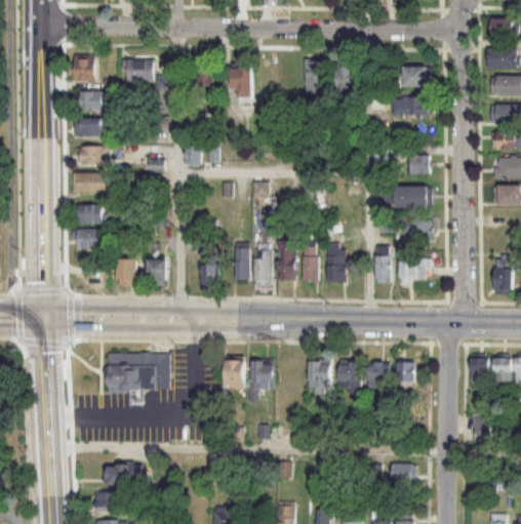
[(512,17),(487,17),(487,36),(512,36),(512,17)]
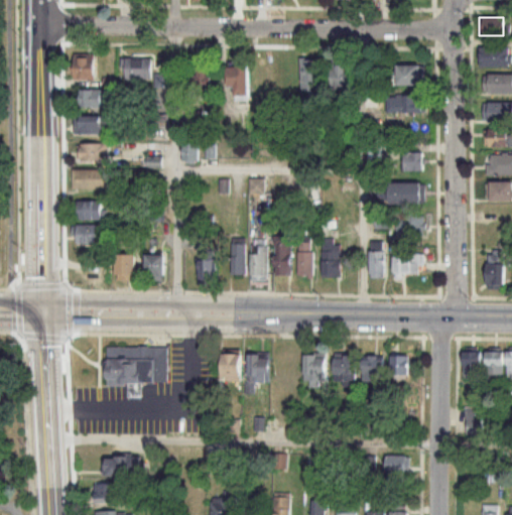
[(477,66),(507,66),(507,46),(477,46),(477,66)]
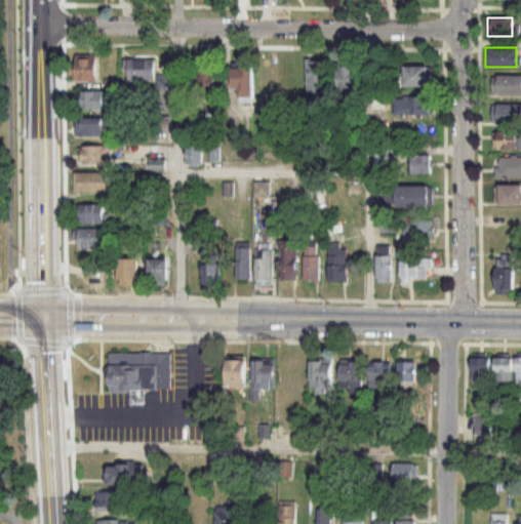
[(93,53),(71,53),(71,81),(93,81),(93,53)]
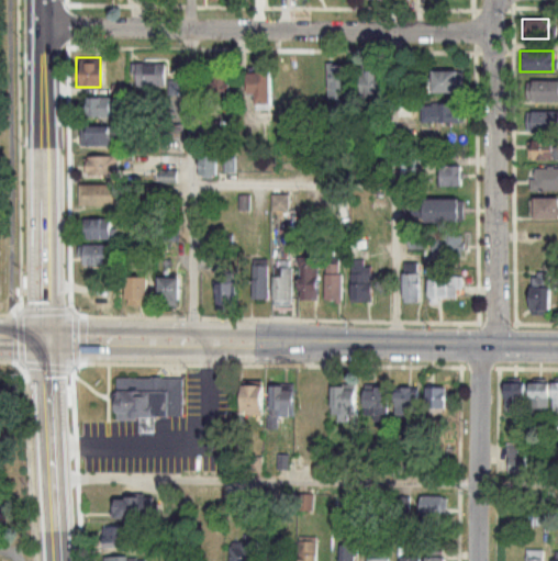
[(299,63),(277,63),(277,99),(299,99),(299,63)]
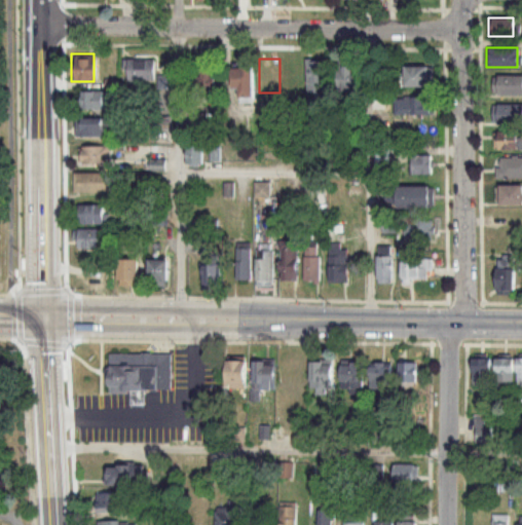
[(152,60),(123,60),(123,80),(152,80),(152,60)]
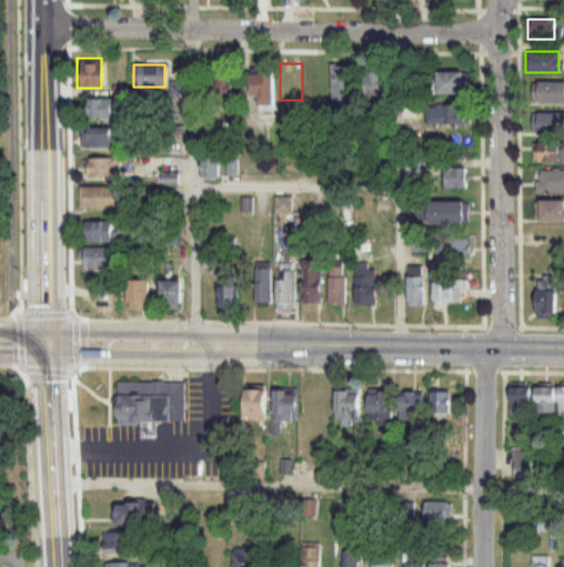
[(328,100),(353,100),(353,66),(328,66),(328,100)]
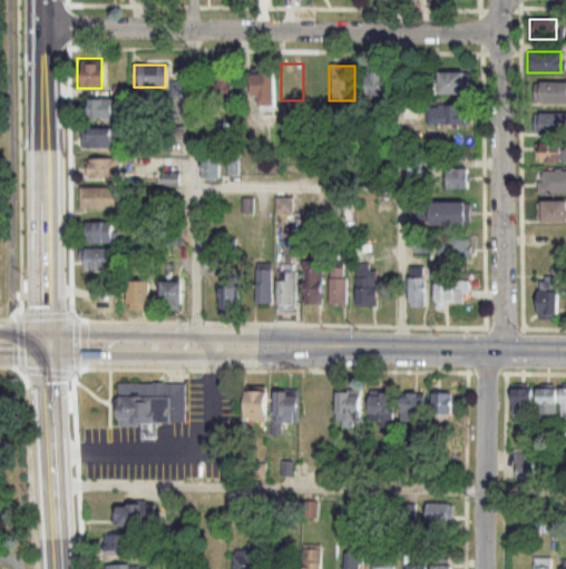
[(384,101),(384,69),(363,69),(363,101),(384,101)]
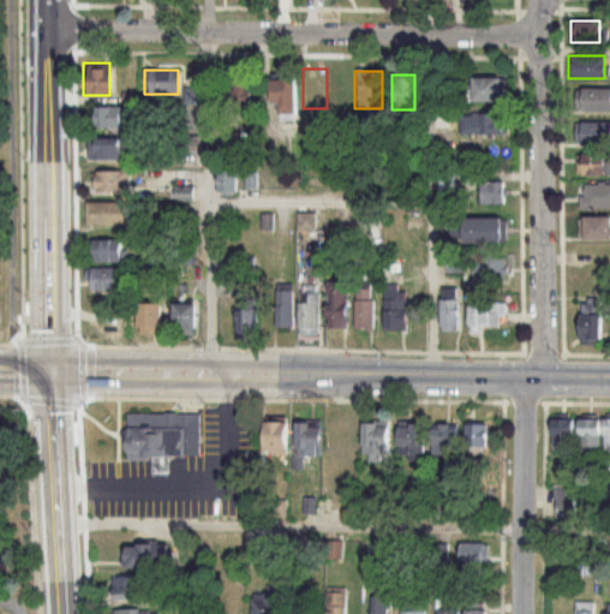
[(268,78),(268,114),(292,114),(292,78),(268,78)]
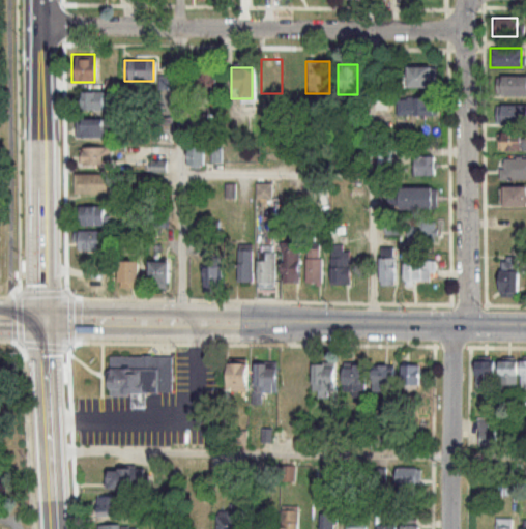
[(433,67),(404,67),(404,88),(433,88),(433,67)]
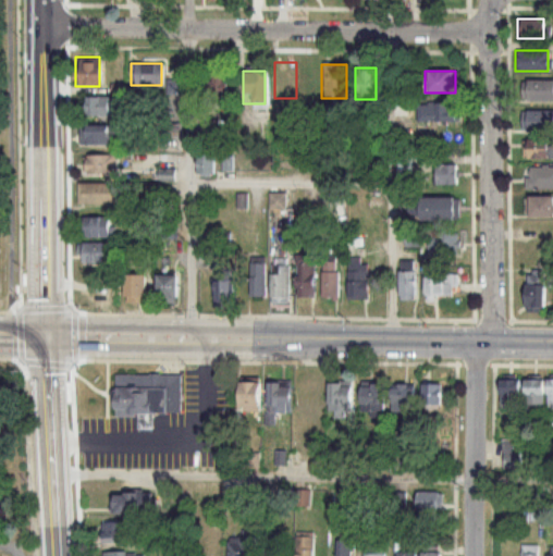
[(224,104),(224,72),(206,72),(206,104),(224,104)]
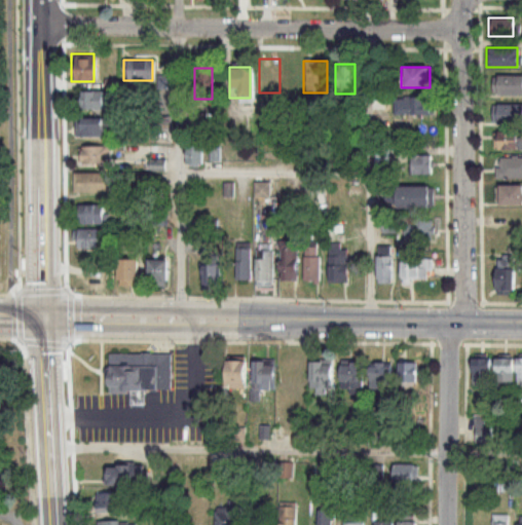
[(491,95),(521,95),(521,74),(491,74),(491,95)]
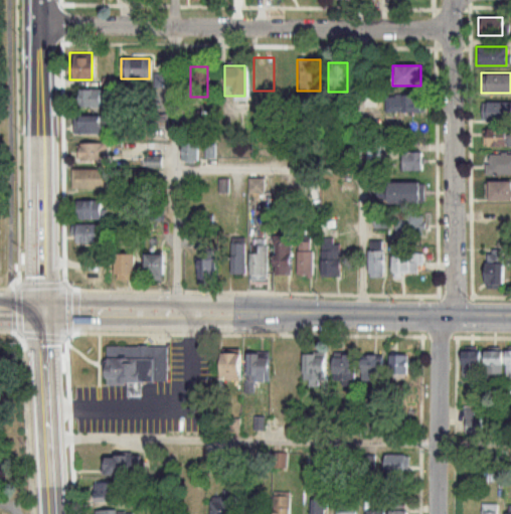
[(74,107),(98,107),(98,90),(74,90),(74,107)]
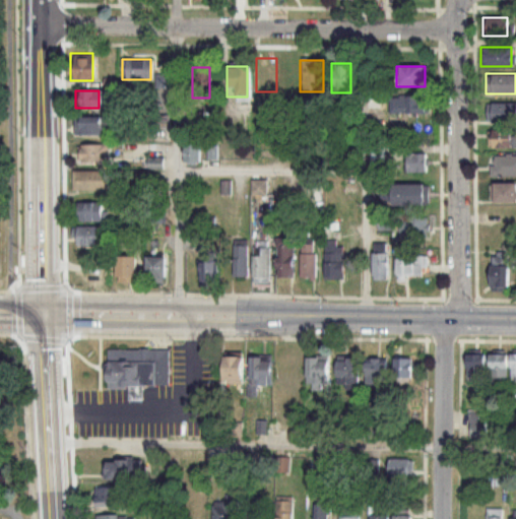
[(388,96),(388,115),(424,115),(424,96),(388,96)]
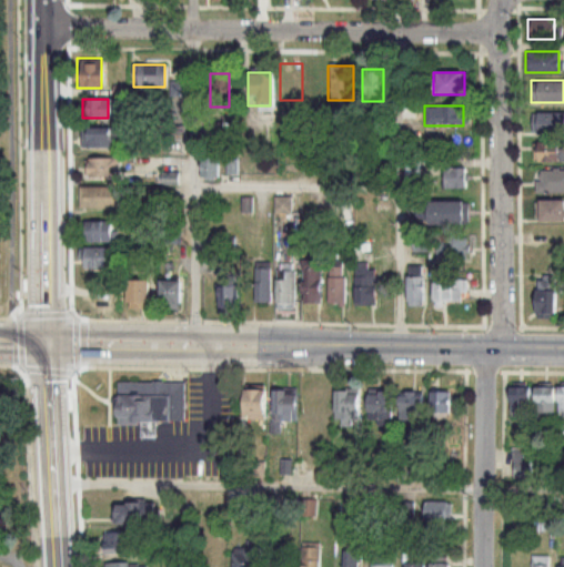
[(563,133),(563,112),(530,112),(530,134),(563,133)]
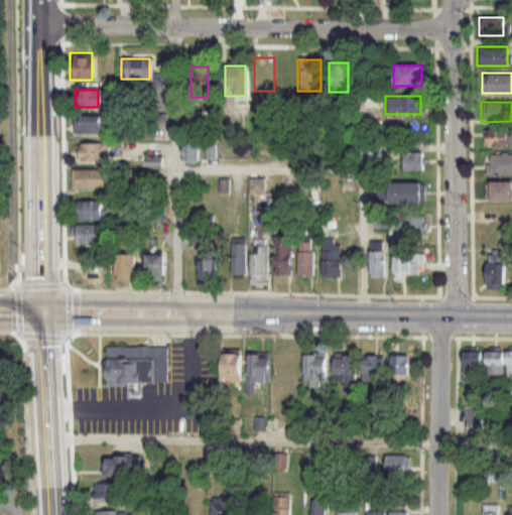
[(141,115),(141,129),(164,129),(164,115),(141,115)]
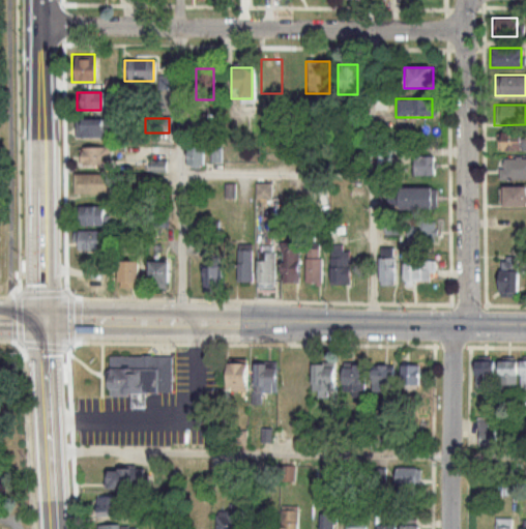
[(103,119),(74,119),(74,138),(103,138),(103,119)]
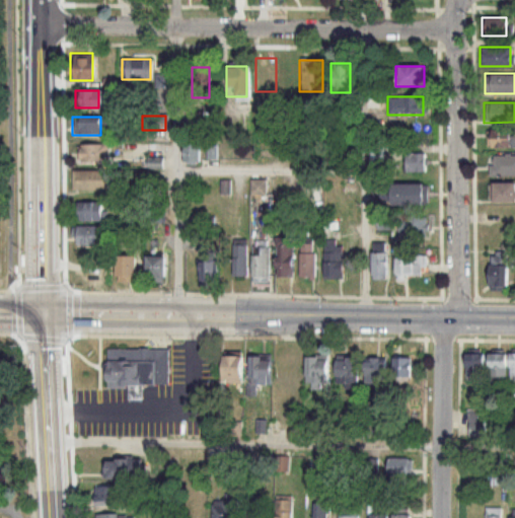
[(485,131),(485,147),(512,147),(512,131),(485,131)]
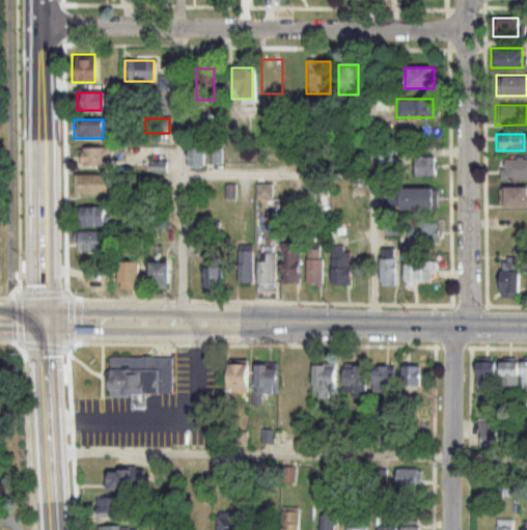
[(77,166),(108,166),(108,147),(77,147),(77,166)]
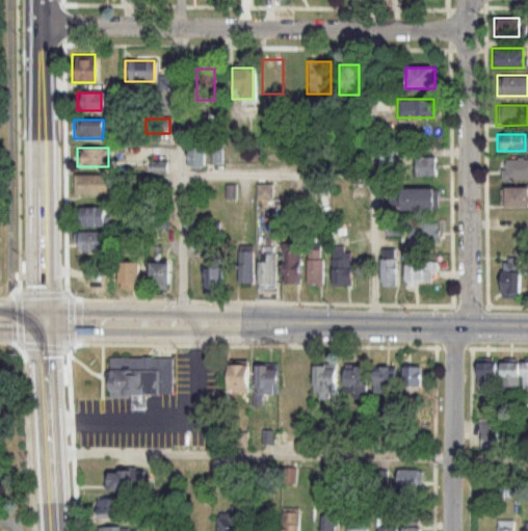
[(202,148),(185,148),(185,167),(202,167),(202,148)]
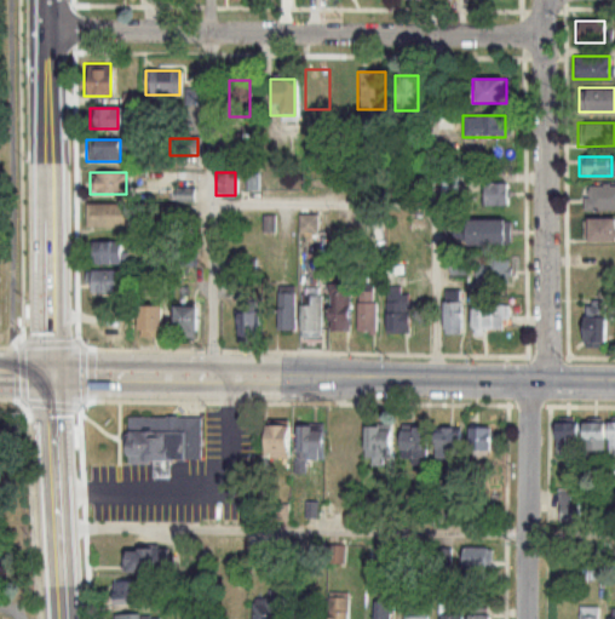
[(506,206),(506,184),(482,184),(482,206),(506,206)]
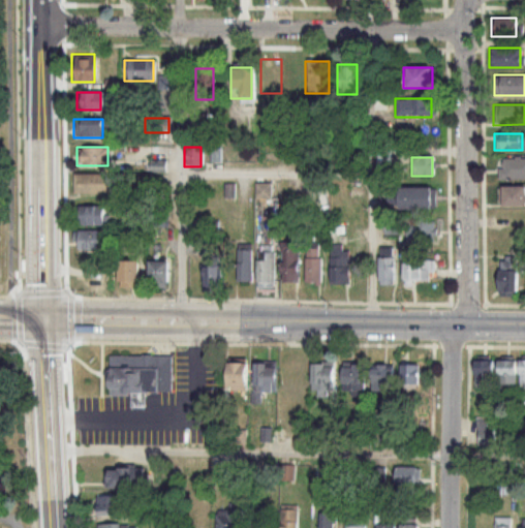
[(524,179),(524,158),(497,158),(497,179),(524,179)]
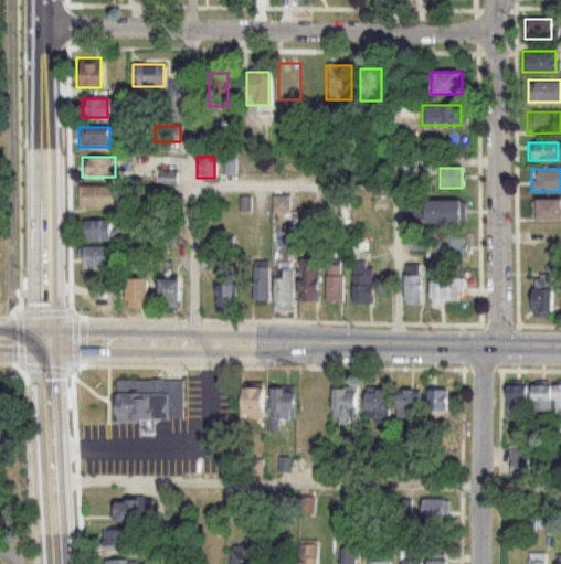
[(77,187),(77,208),(116,208),(116,187),(77,187)]
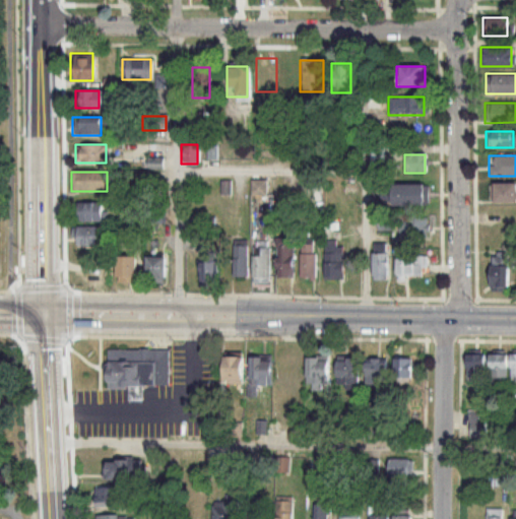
[(264,196),(264,180),(248,180),(248,196),(264,196)]
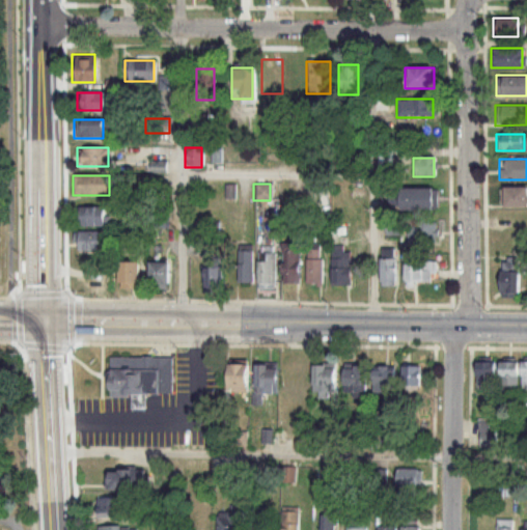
[(526,188),(501,188),(501,206),(526,206),(526,188)]
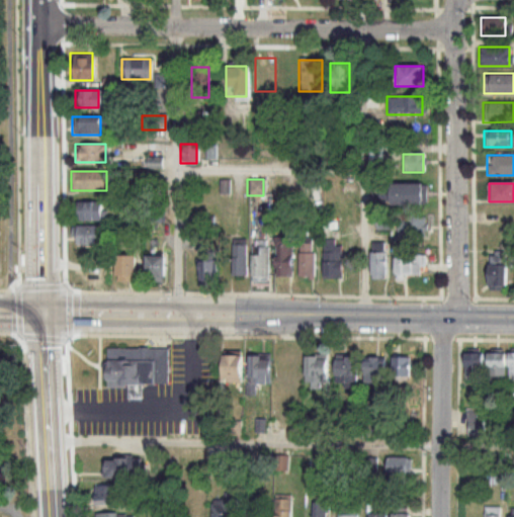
[(386,184),(386,204),(425,204),(425,184),(386,184)]
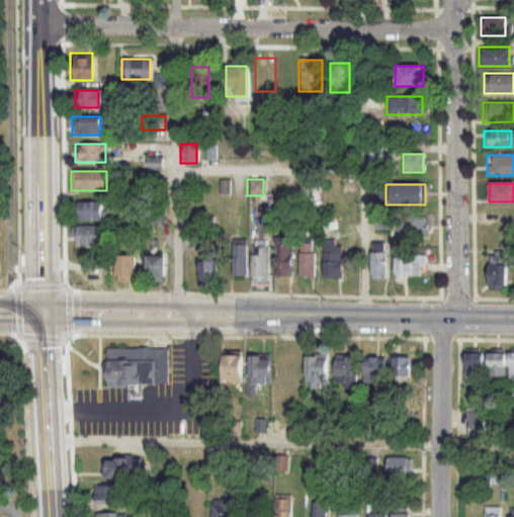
[(99,201),(73,201),(73,220),(99,220),(99,201)]
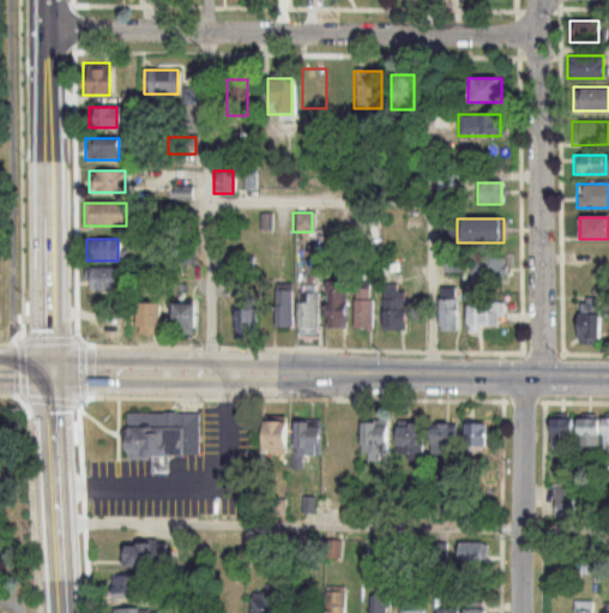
[(504,281),(504,258),(468,258),(468,281),(504,281)]
